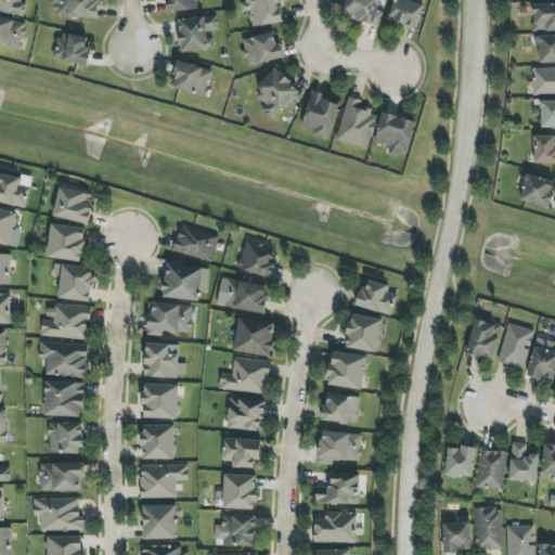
[(18,0),(0,0),(0,11),(23,17),(27,3),(20,1),(18,0)]
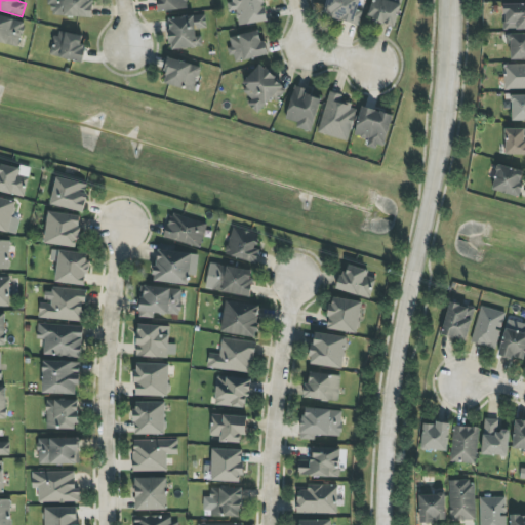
[(92,0),(47,0),(47,5),(52,5),(52,16),(92,17),(92,0)]
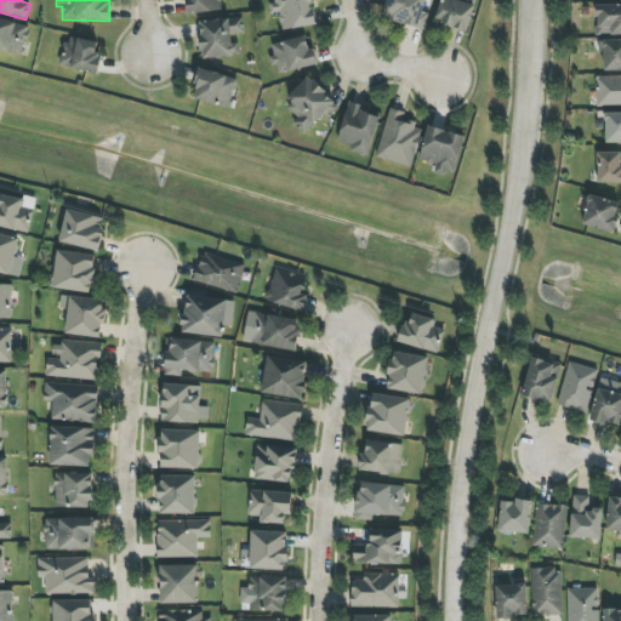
[(186,0),(187,13),(223,11),(222,0),(186,0)]
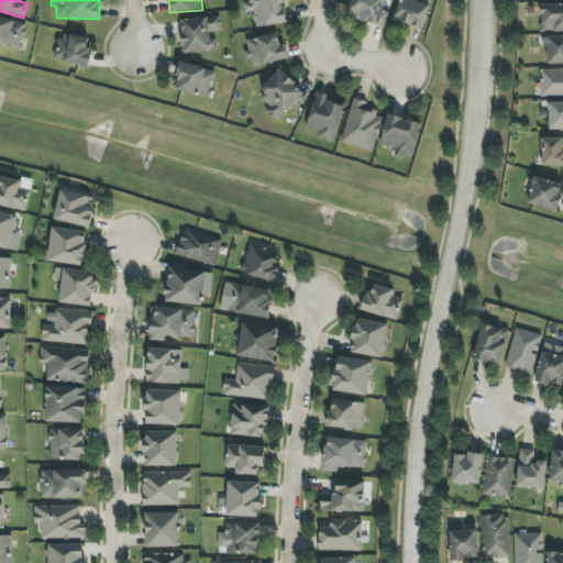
[(245,0),(247,12),(253,12),(255,26),(286,23),(284,0),(245,0)]
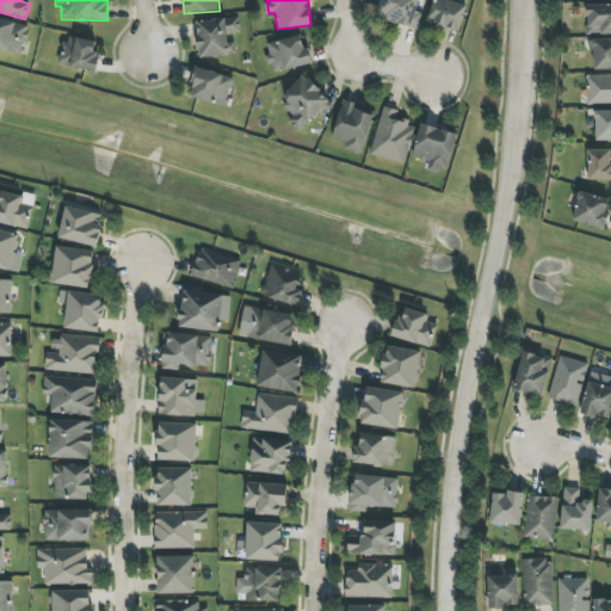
[(380,0),(376,18),(417,29),(423,0),(380,0)]
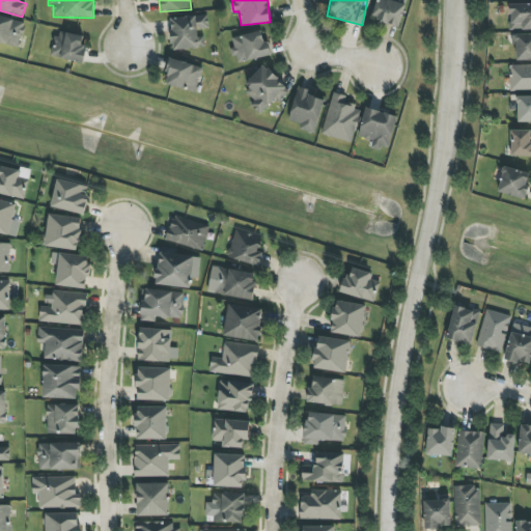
[(407,0),(376,0),(371,19),(399,27),(407,0)]
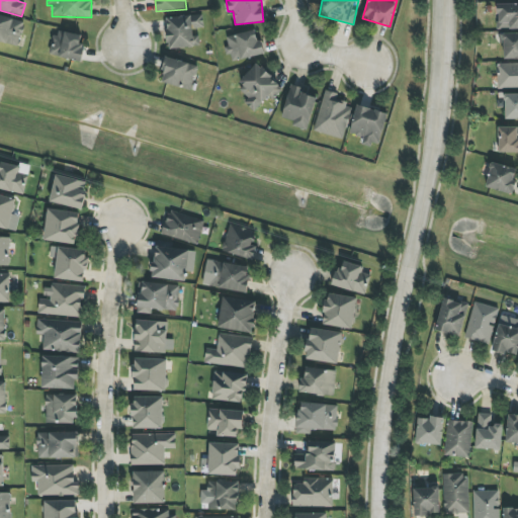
[(517,28),(517,3),(497,4),(497,29),(517,28)]
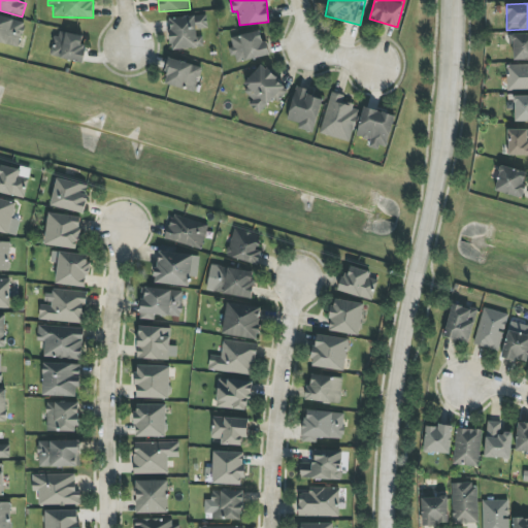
[(26,23),(0,15),(0,42),(19,47),(26,23)]
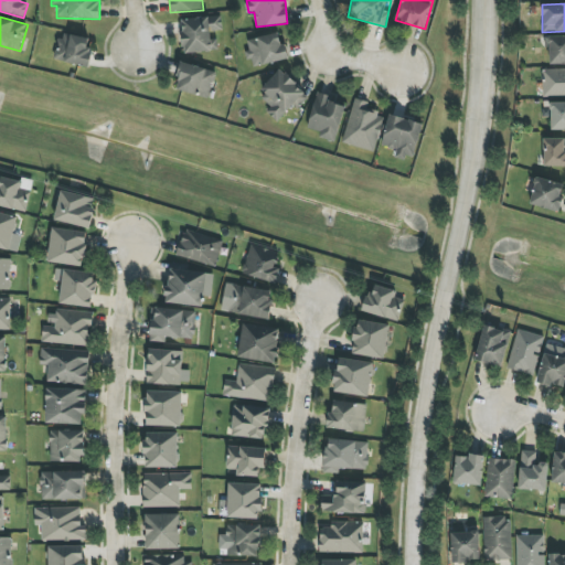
[(182,19),(183,53),(216,52),(215,31),(223,31),(222,17),(182,19)]
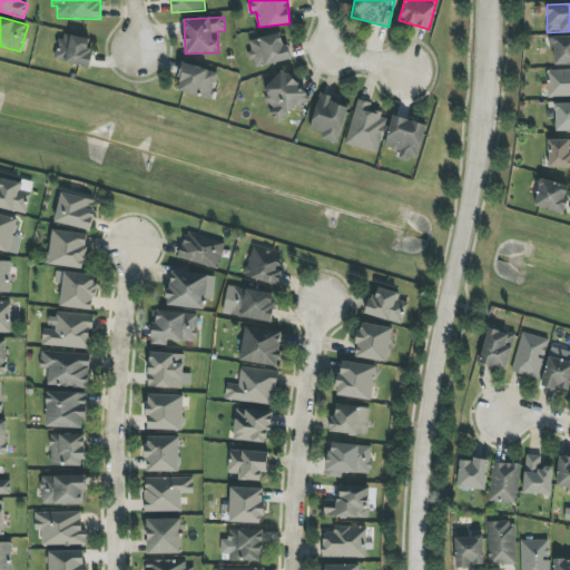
[(56,61),(91,68),(94,51),(89,50),(90,39),(60,33),(56,61)]
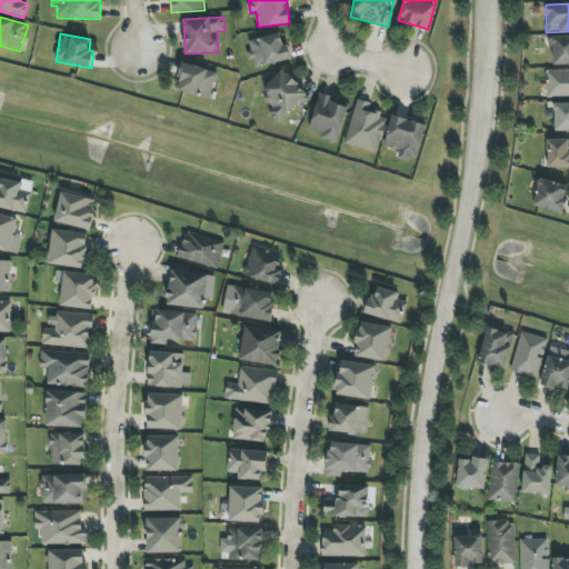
[(255,67),(289,60),(283,33),(247,40),(251,60),(253,60),(255,67)]
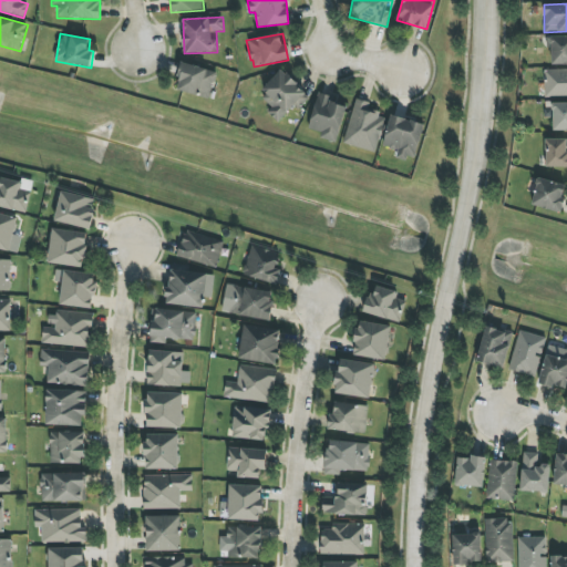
[(552,65),(566,64),(566,37),(552,38),(552,65)]
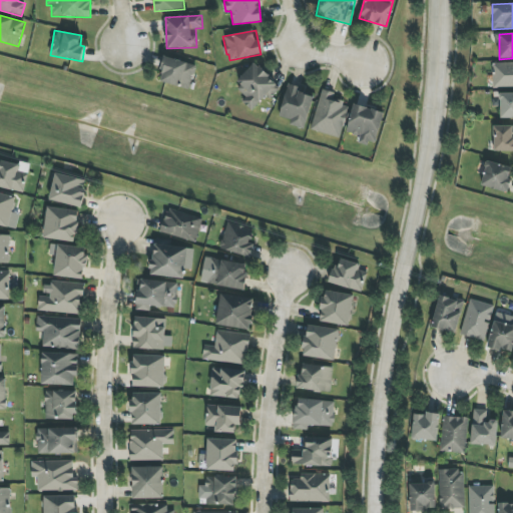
[(158,80),(188,90),(196,66),(166,57),(158,80)]
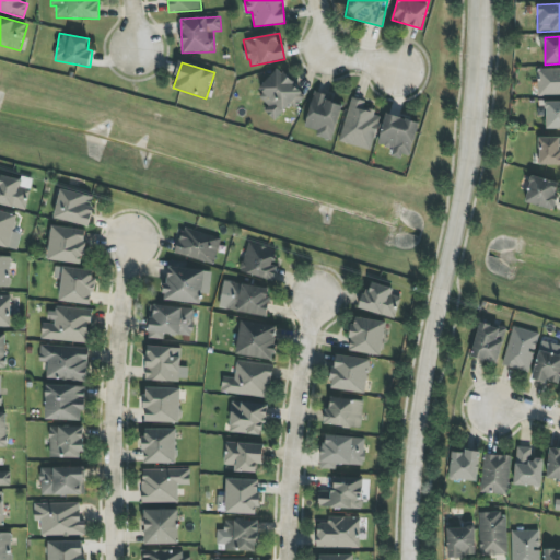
[(559,68),(537,69),(538,96),(559,95),(559,68)]
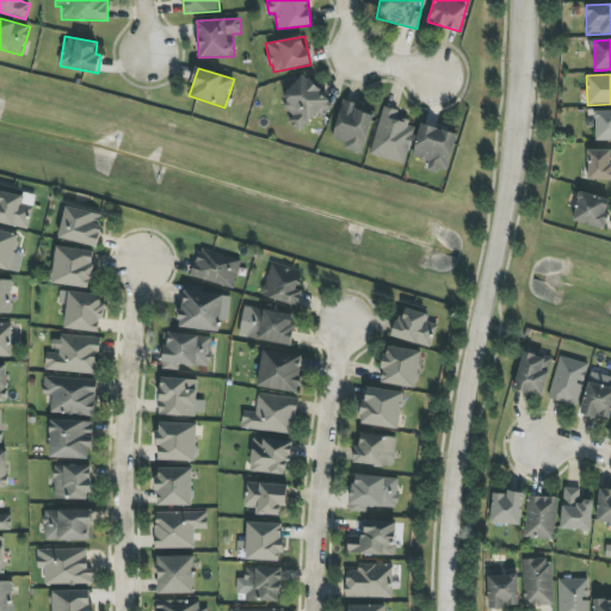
[(301,133),(332,104),(304,75),(279,98),(294,113),(288,119),(301,133)]
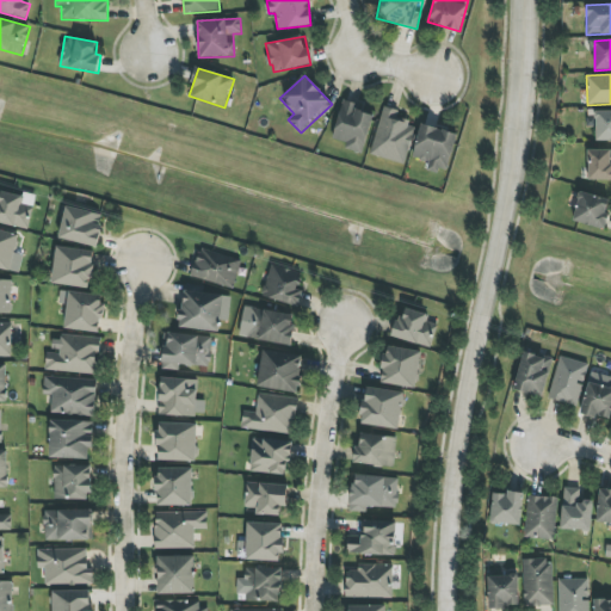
[(331,141),(362,153),(376,113),(345,103),(331,141)]
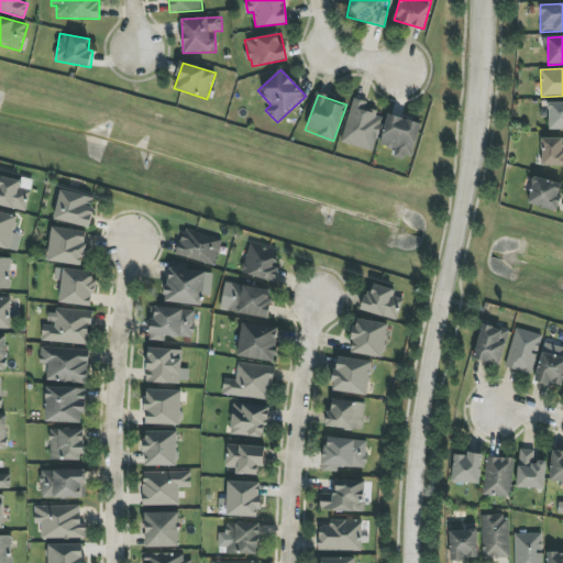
[(341,143),(373,151),(383,114),(366,110),(368,102),(353,98),(341,143)]
